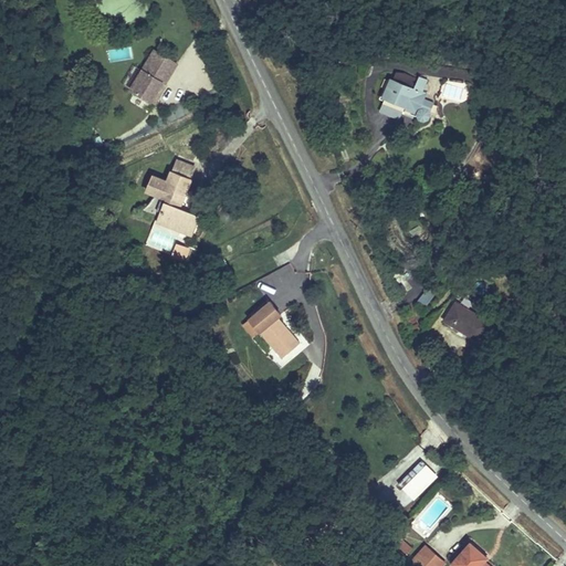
[(178,64),(153,49),(127,88),(153,105),(178,64)]
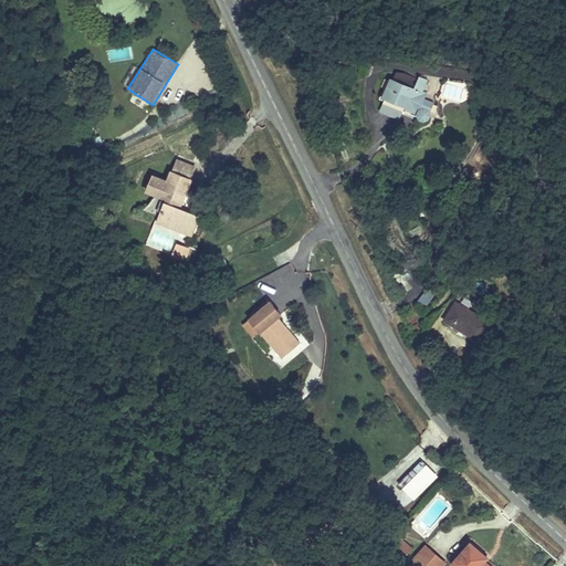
[(406,77),(400,75),(397,83),(394,82),(386,101),(387,101),(407,109),(406,113),(418,118),(422,108),(426,101),(429,94),(425,93),(430,81),(422,77),(420,81),(407,75),(406,77)]
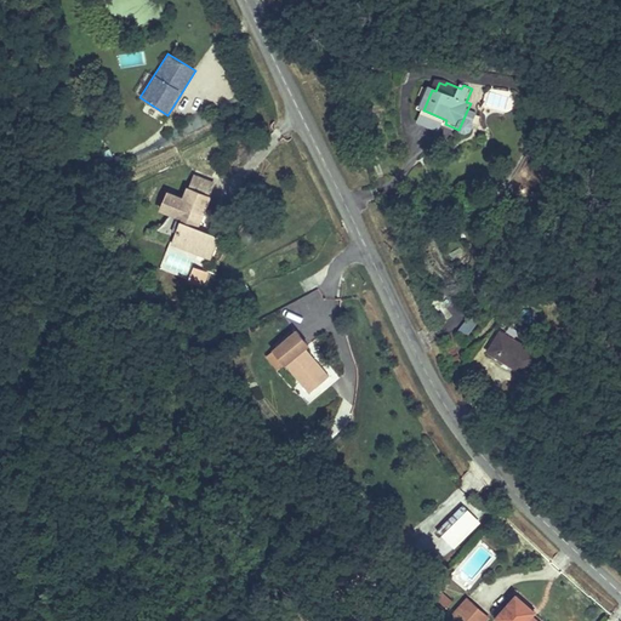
[(506,117),(510,97),(485,92),(482,110),(506,117)]
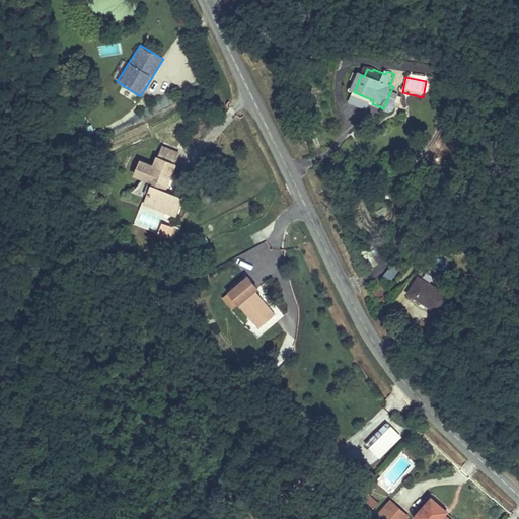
[(373,100),(355,92),(349,105),(368,114),(372,103),(373,100)]
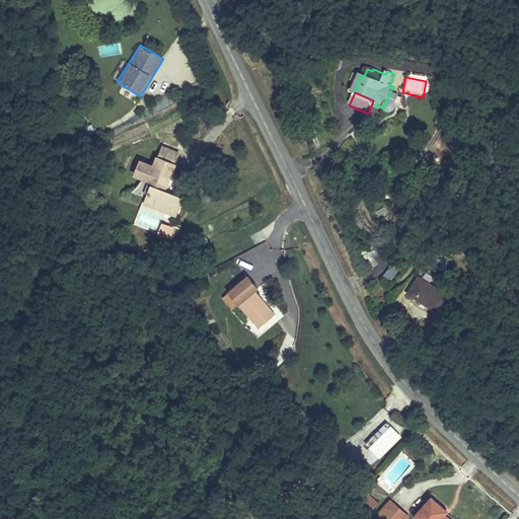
[(399,95),(390,92),(387,99),(395,103),(399,95)]
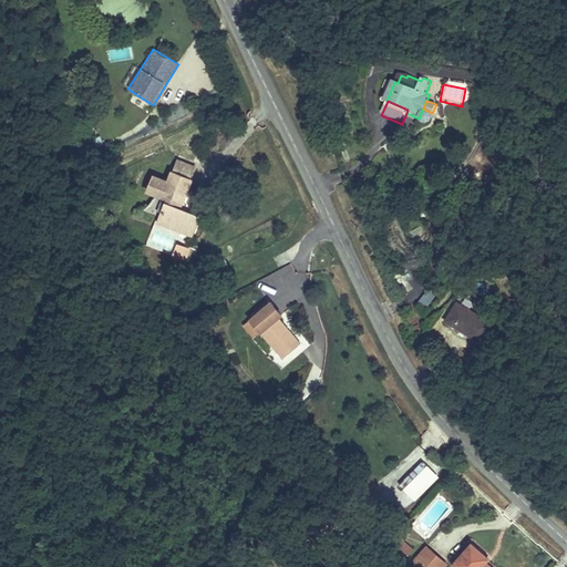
[(100,135),(93,138),(100,154),(111,148),(107,141),(104,143),(100,135)]
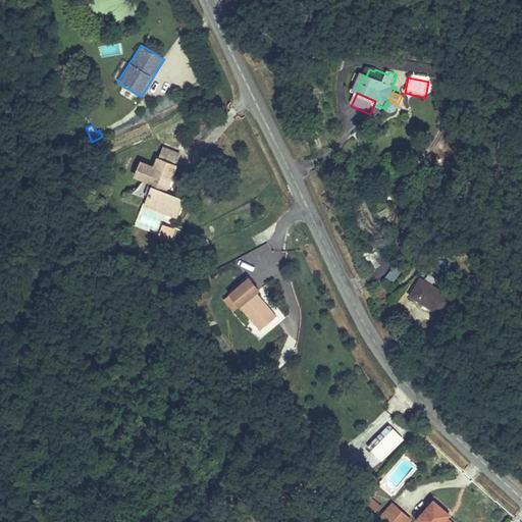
[(92,142),(86,127),(81,129),(88,144),(92,142)]
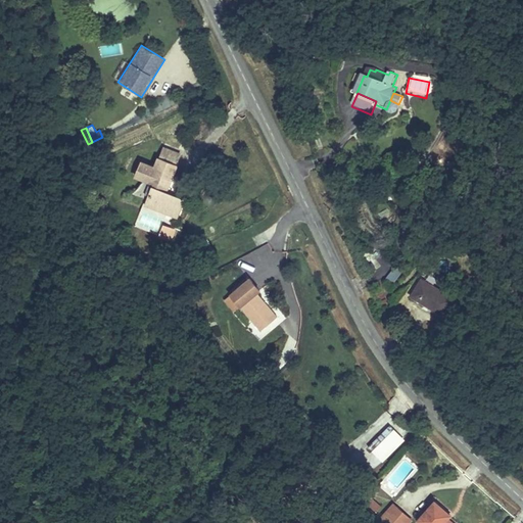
[(163,147),(158,158),(178,167),(183,156),(163,147)]
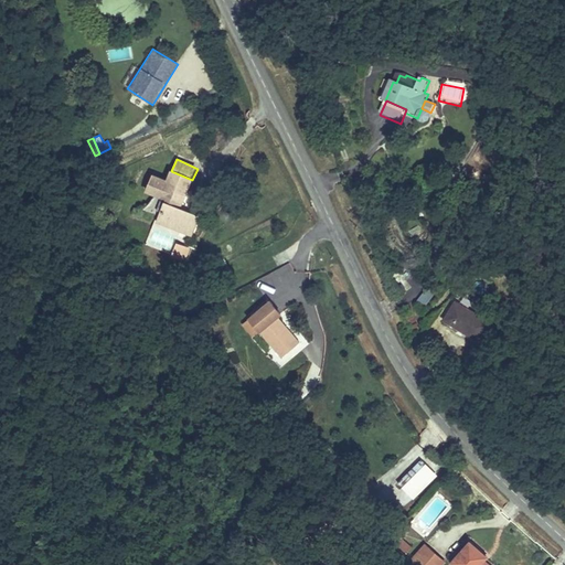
[(161,214),(194,230),(200,217),(191,213),(199,196),(188,192),(192,180),(171,171),(167,183),(155,178),(149,193),(167,201),(161,214)]
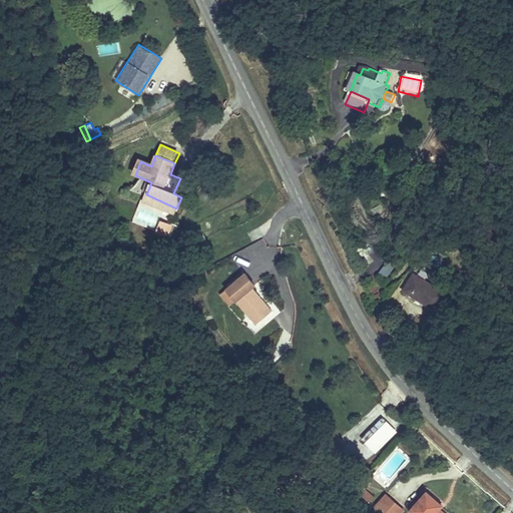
[(173,215),(176,208),(146,194),(143,201),(173,215)]
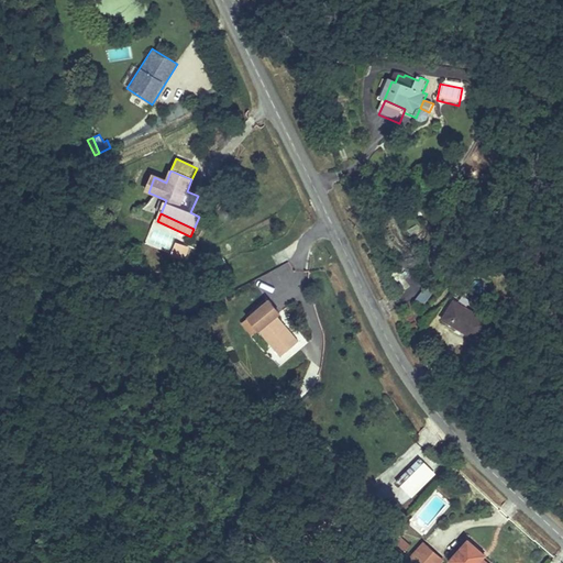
[(144,243),(168,252),(174,241),(179,243),(183,234),(152,222),(144,243)]
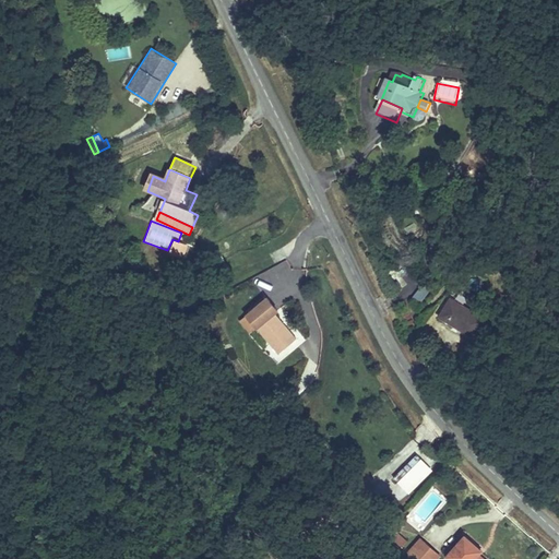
[(186,245),(179,242),(173,245),(170,251),(181,256),(186,245)]
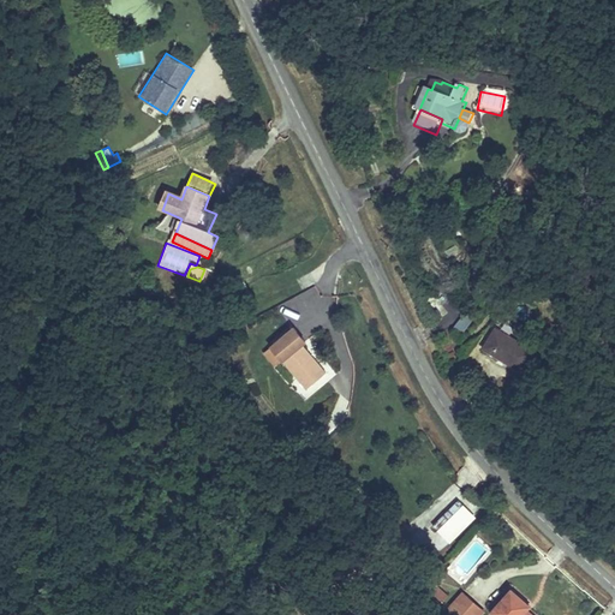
[(464,334),(472,318),(460,312),(452,327),(464,334)]
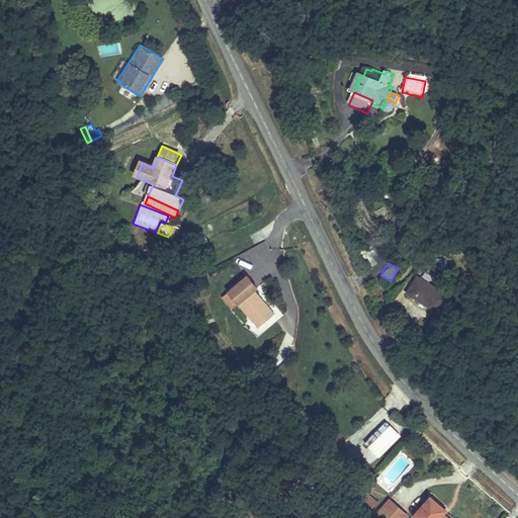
[(246,275),(227,291),(238,306),(261,332),(275,319),(253,291),(257,288),(246,275)]
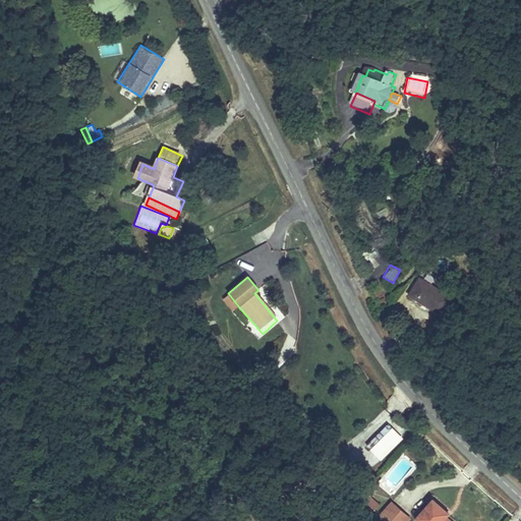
[(449,301),(421,281),(410,296),(438,315),(449,301)]
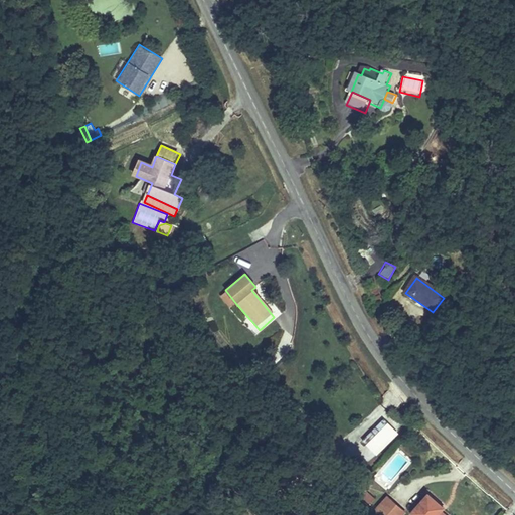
[(236,304),(225,290),(219,295),(231,308),(236,304)]
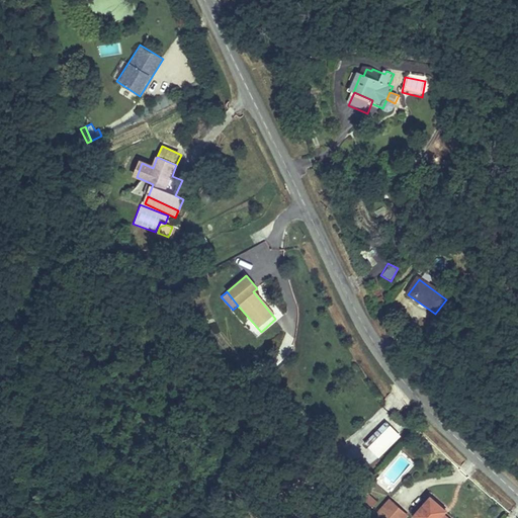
[(434,353),(428,358),(437,368),(442,364),(434,353)]
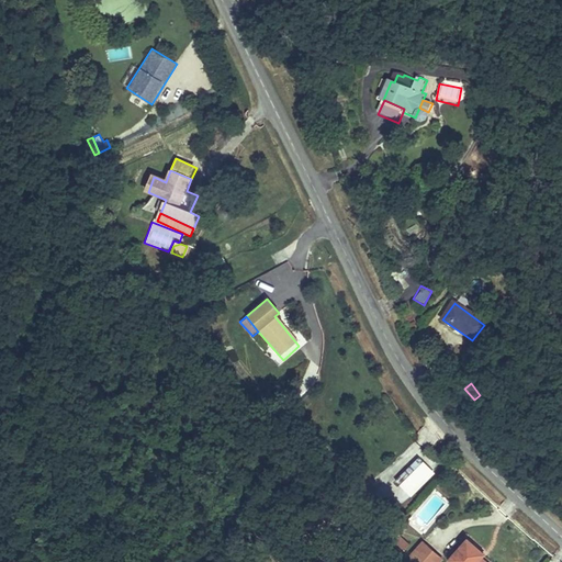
[(422,461),(398,485),(411,497),(435,473),(422,461)]
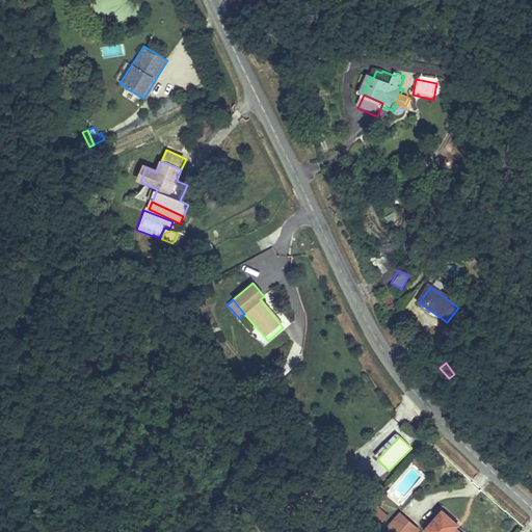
[(376,461),(370,470),(379,476),(386,468),(376,461)]
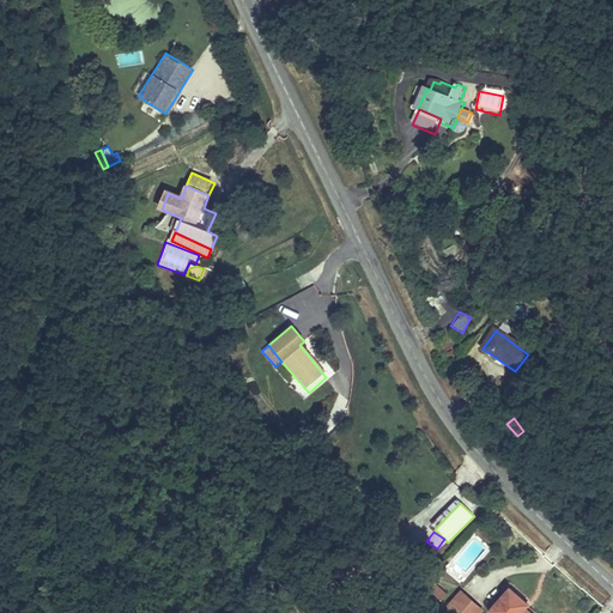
[(441,569),(434,576),(439,581),(447,574),(441,569)]
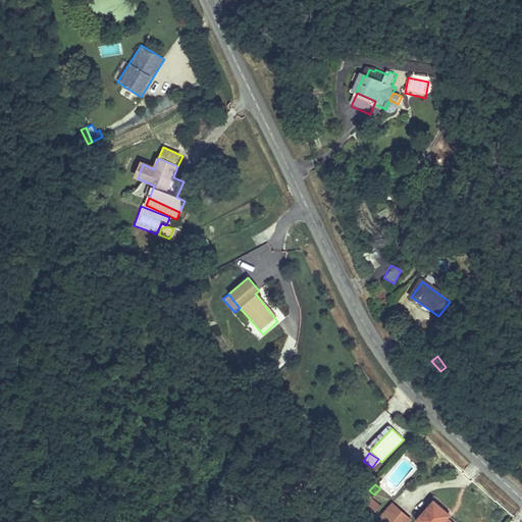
[(374,494),(369,490),(366,494),(365,501),(376,511),(383,503),(374,494)]
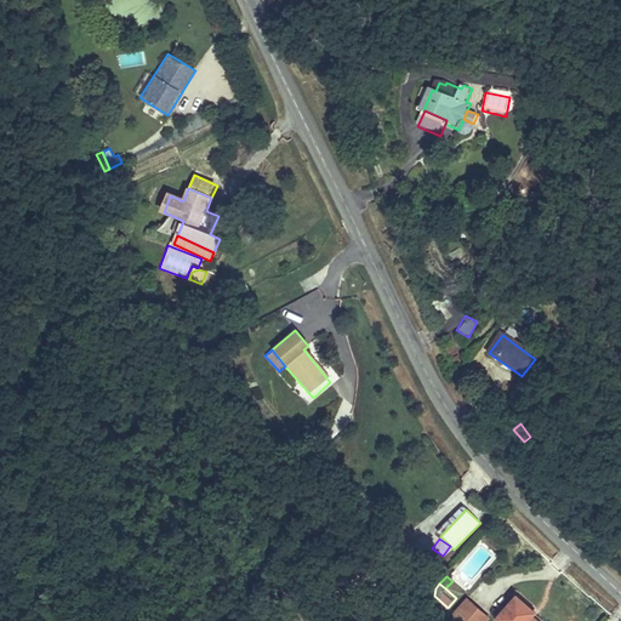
[(537,613),(518,596),(499,619),(501,620),(536,620),(534,617),(537,613)]
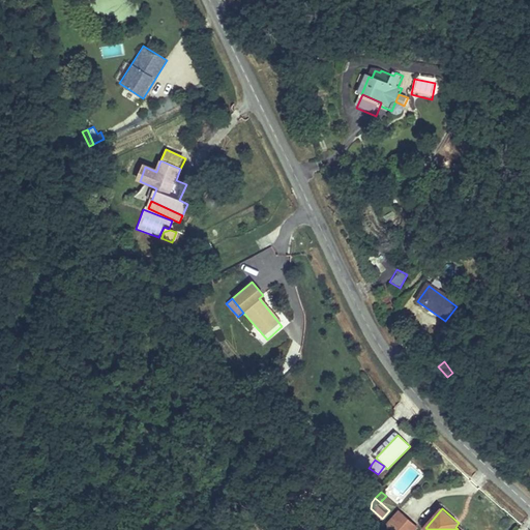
[(389,524),(395,529),(398,529),(409,519),(401,511),(389,524)]
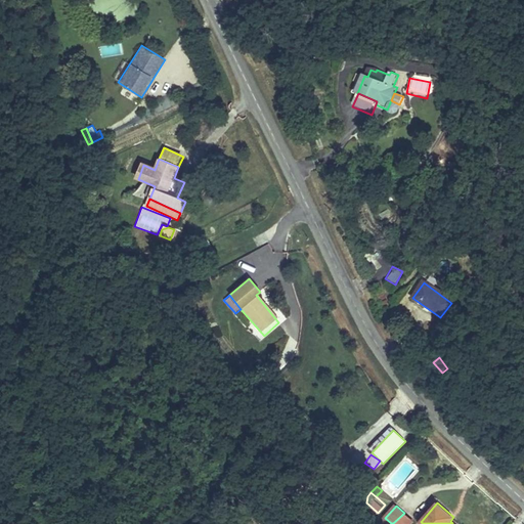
[(404,513),(393,523),(408,523),(412,521),(404,513)]
